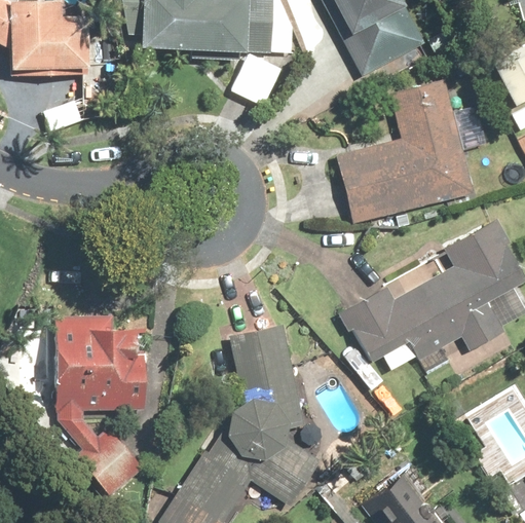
[(0,0),(0,38),(2,40),(22,1),(20,0),(0,0)]
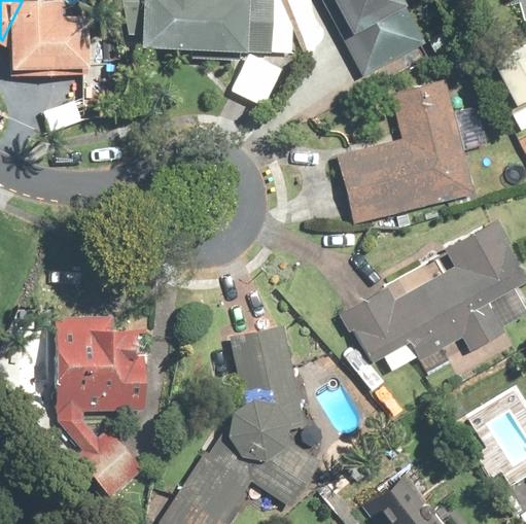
[(24,0),(22,70),(99,73),(101,22),(71,21),(71,0),(24,0)]
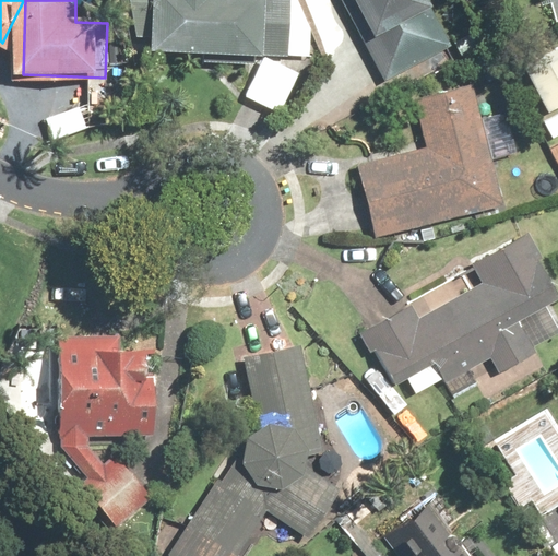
[(159,0),(157,51),(296,57),(298,0),(159,0)]
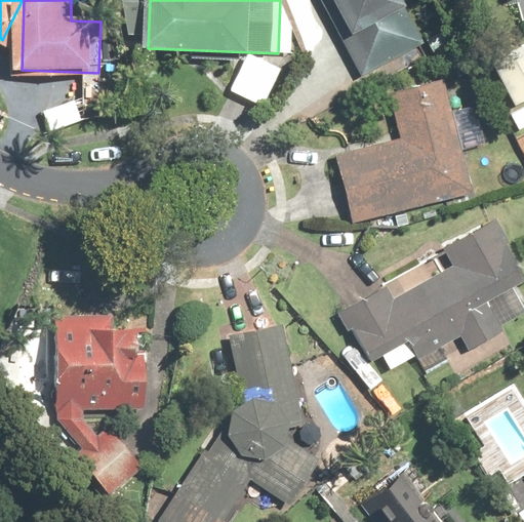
[(346,39),(363,74),(434,38),(413,0),(340,0),(358,33),(346,39)]
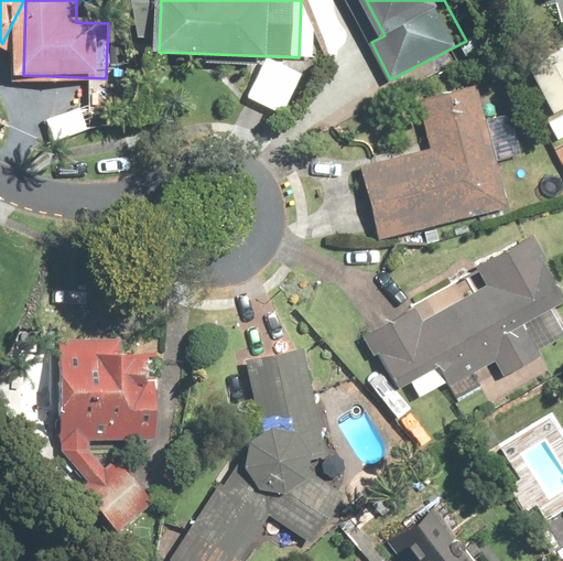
[(562,47),(529,64),(555,114),(562,110),(562,47)]
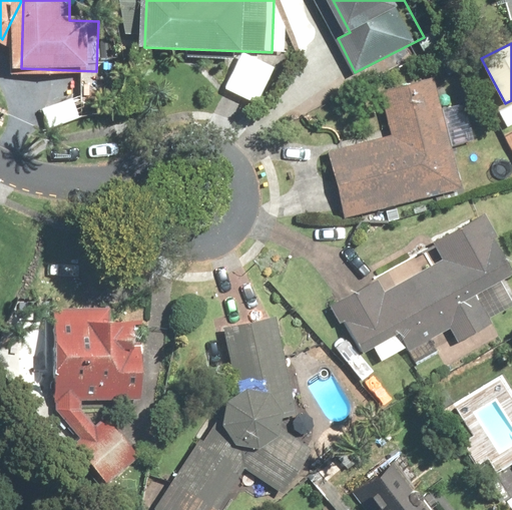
[(468,188),(437,68),(378,84),(391,134),(331,150),(349,218),(468,188)]
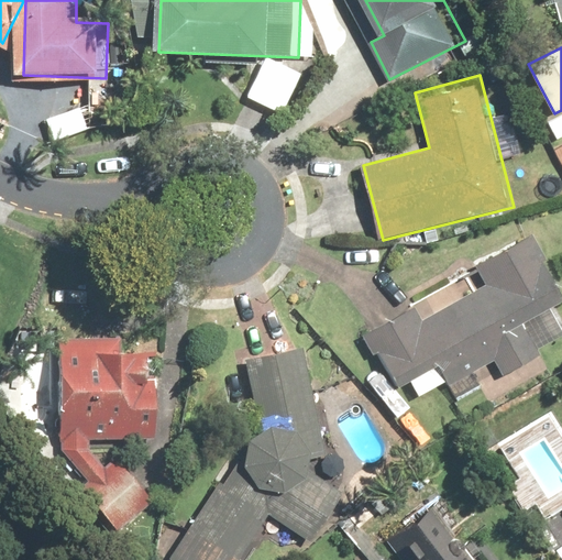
[(561,282),(535,234),(359,332),(389,387),(434,362),(448,385),(494,360),(503,375),(548,350),(529,318),(561,300),(561,282)]
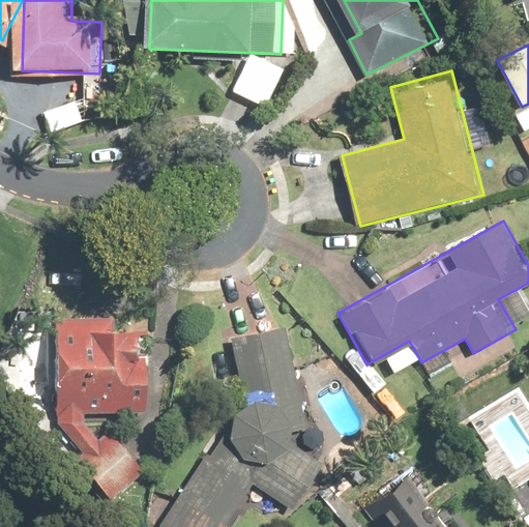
[(149,475),(109,426),(146,428),(150,321),(57,317),(53,423),(116,502),(149,475)]
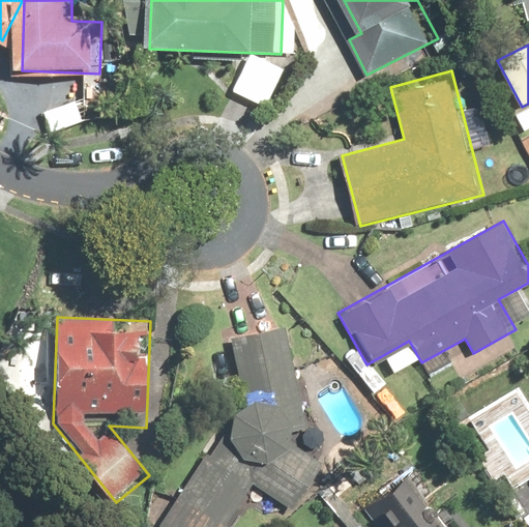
[(329,461),(319,455),(289,325),(226,340),(239,399),(162,526),(229,526),(255,486),(297,511),(329,461)]
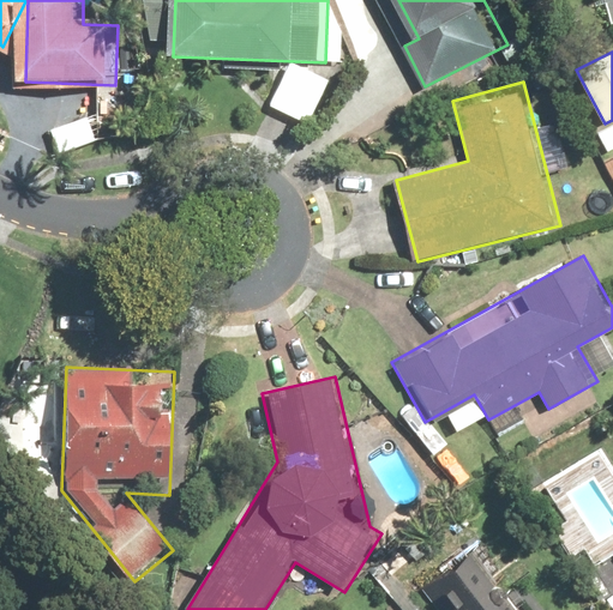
[(515,609),(466,551),(414,595),(427,609),(515,609)]
